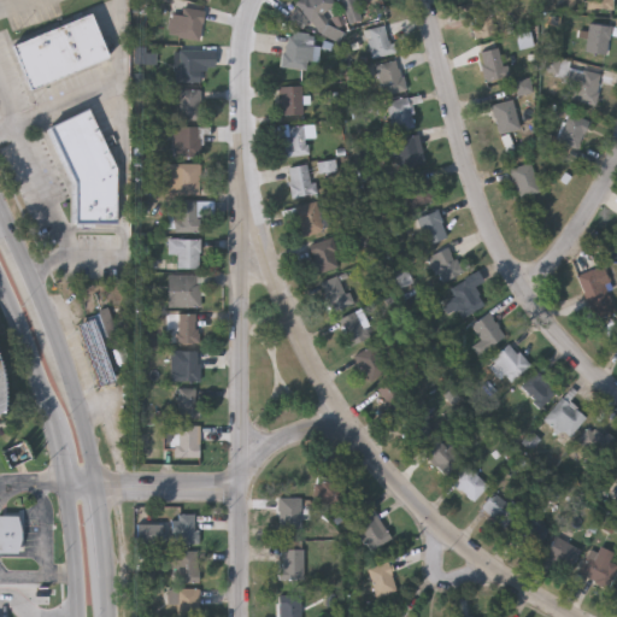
[(378,0),(383,15),(368,19),(362,0),(378,0)]
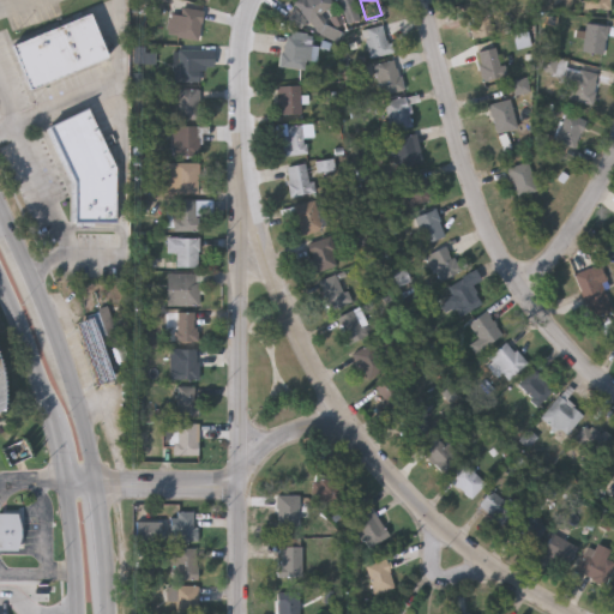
[(611,0),(588,0),(589,12),(612,12),(611,0)]
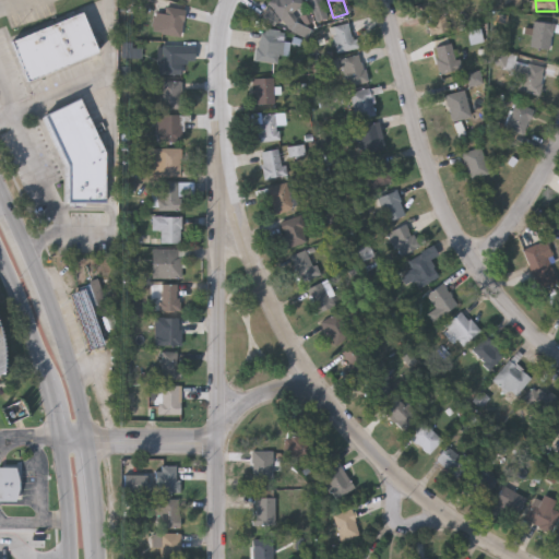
[(153,31),(156,7),(164,8),(164,4),(185,9),(180,36),(153,31)]
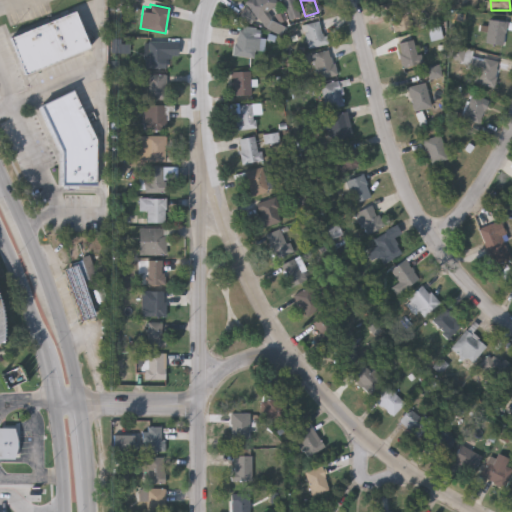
[(394,32),(388,8),(405,4),(412,27),(394,32)]
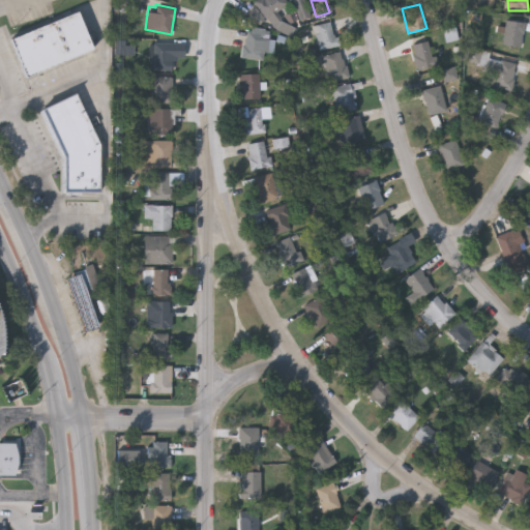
[(93,48),(27,75),(11,37),(79,10),(93,48)]
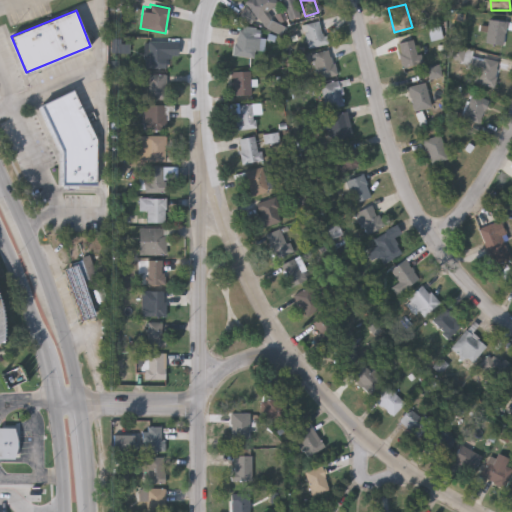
[(485,43),(487,18),(506,20),(504,45),(485,43)]
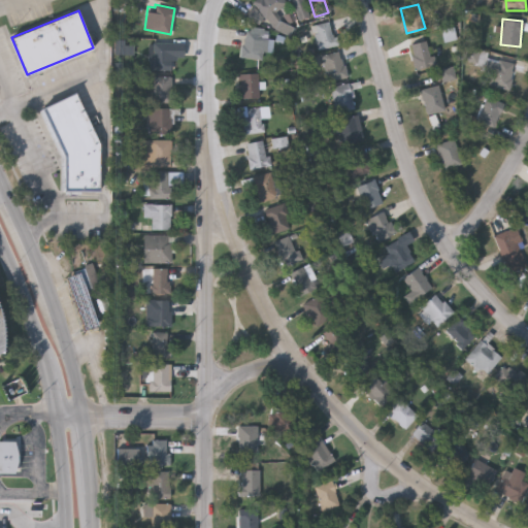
[(318,50),(311,25),(329,20),(336,43),(318,50)]
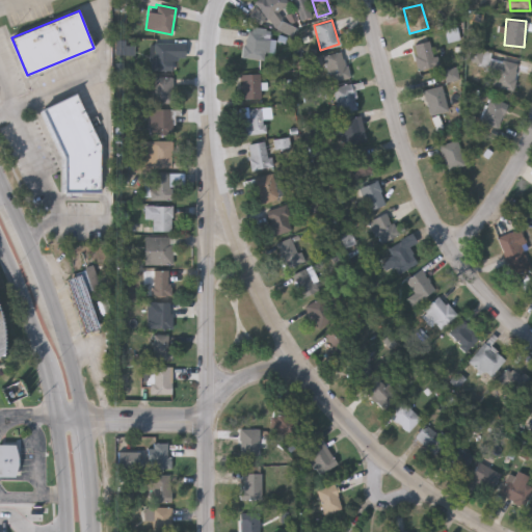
[(270,36),(263,60),(240,54),(248,29),(270,36)]
